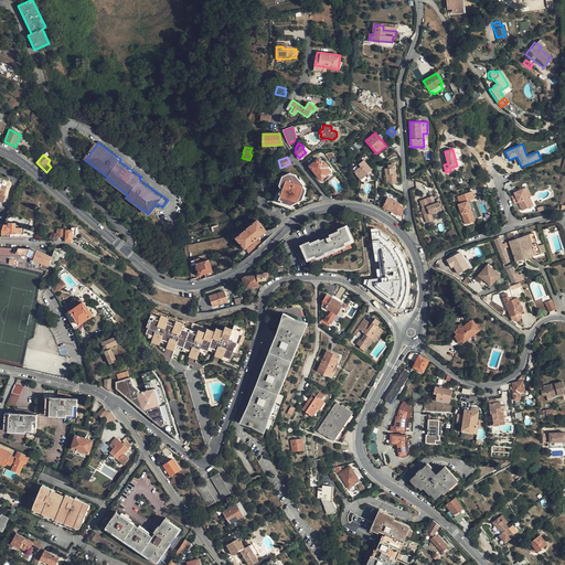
[(320,180),(322,179),(327,176),(326,176),(331,171),(328,168),(329,164),(326,161),(323,161),(320,158),(311,166),(313,170),(312,171),(320,180)]
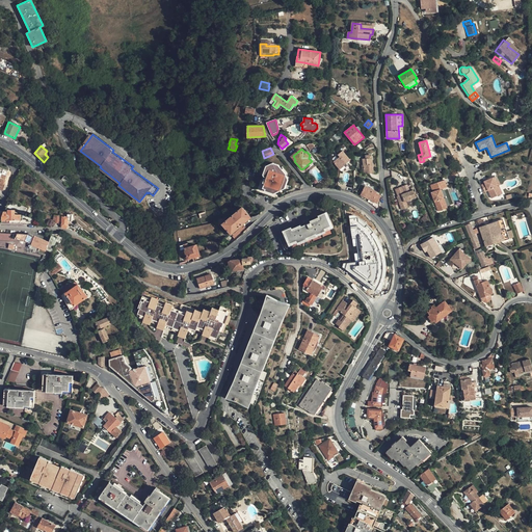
[(340,157),(334,162),(340,169),(344,165),(343,165),(349,159),(343,151),(338,155),(340,157)]
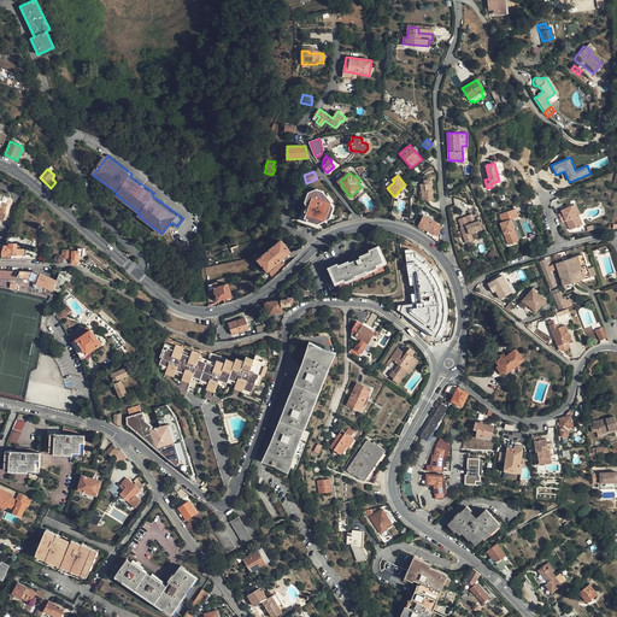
[(352,195),(353,198),(365,188),(359,180),(358,183),(362,187),(356,192),(357,192),(352,195)]
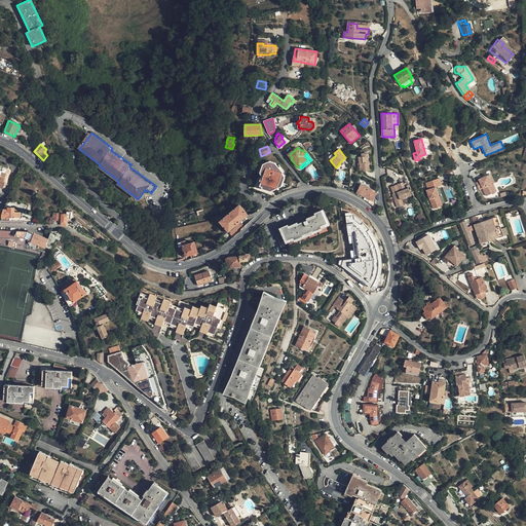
[(368,153),(361,153),(362,157),(360,157),(360,163),(358,163),(358,167),(360,167),(360,170),(364,170),(364,172),(369,171),(368,153)]
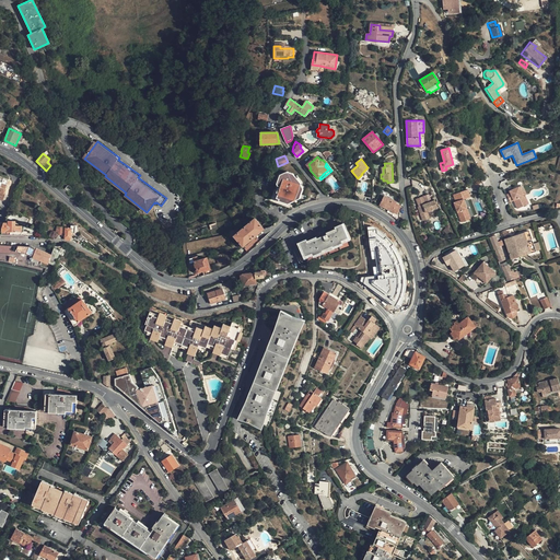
[(289,172),(283,171),(277,182),(280,183),(273,193),(277,195),(276,196),(283,201),(287,196),(291,199),(295,191),(296,193),(301,185),(295,181),(298,176),(293,174),(289,172)]
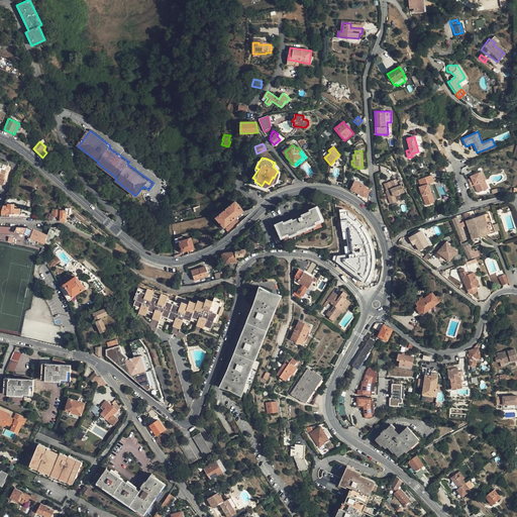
[(9,166),(0,163),(0,183),(3,185),(6,179),(4,178),(9,166)]
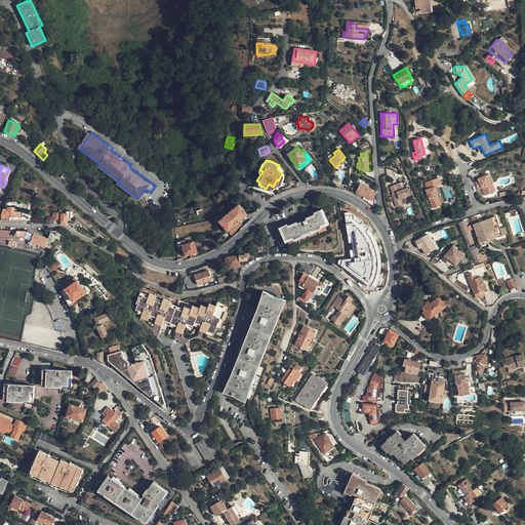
[(490,184),(487,174),(478,178),(479,180),(476,182),(478,187),(481,186),(485,195),(494,192),(490,184)]
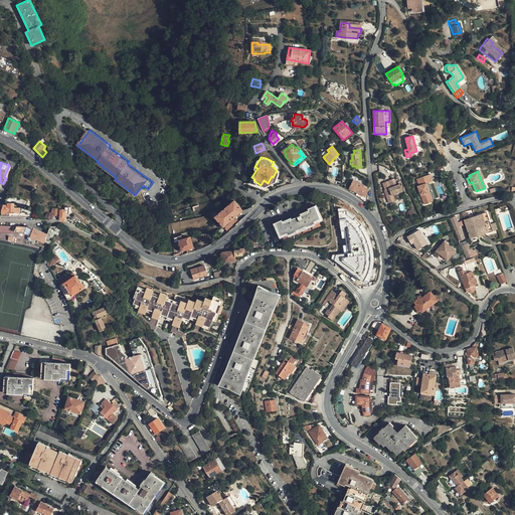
[(433,180),(430,173),(416,178),(419,185),(417,186),(424,204),(432,201),(427,192),(430,191),(426,183),(425,181),(426,180),(428,182),(433,180)]
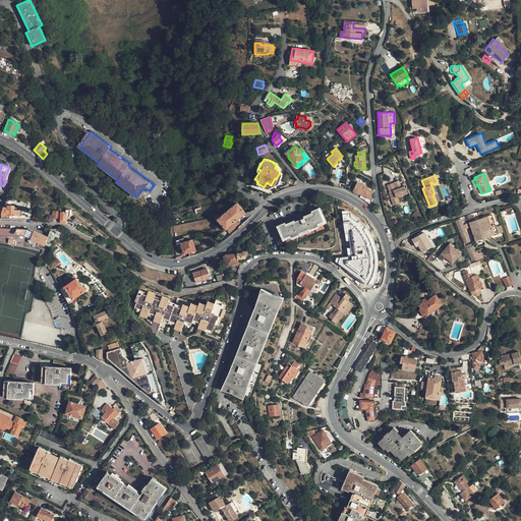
[(368,188),(357,182),(353,191),(369,199),(372,191),(368,189),(368,188)]
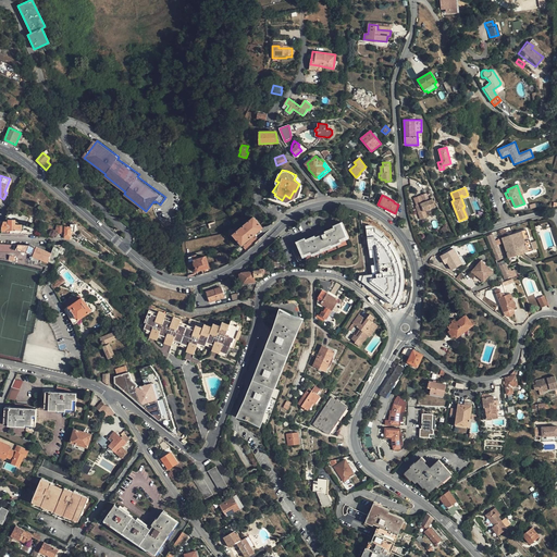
[(415,198),(418,206),(425,203),(422,196),(415,198)]
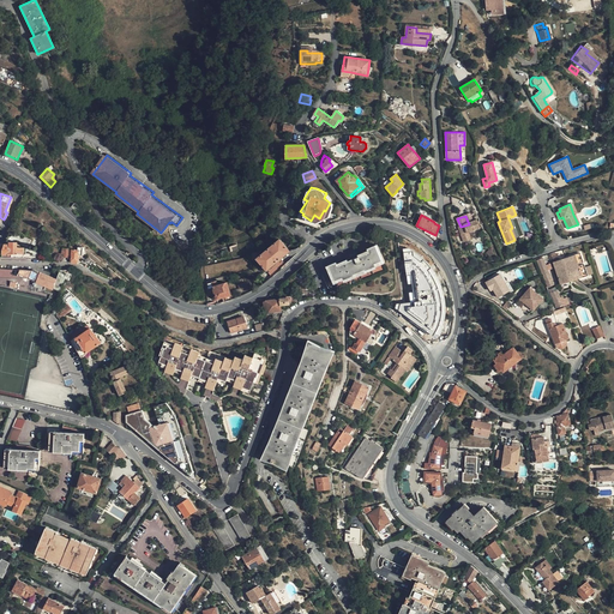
[(461,227),(459,228),(462,235),(469,233),(481,228),(479,221),(469,224),(461,227)]
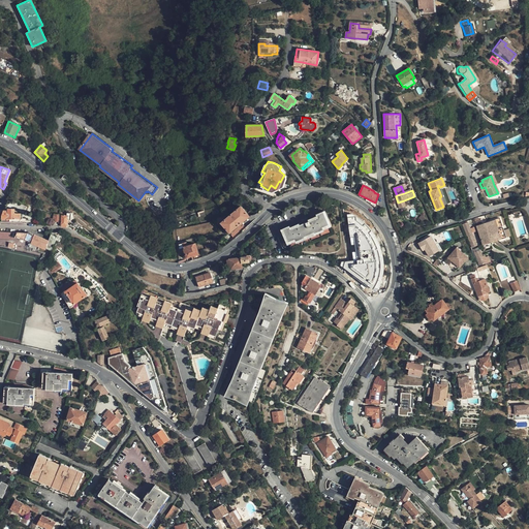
[(229,232),(241,223),(249,216),(241,207),(221,223),(229,232)]
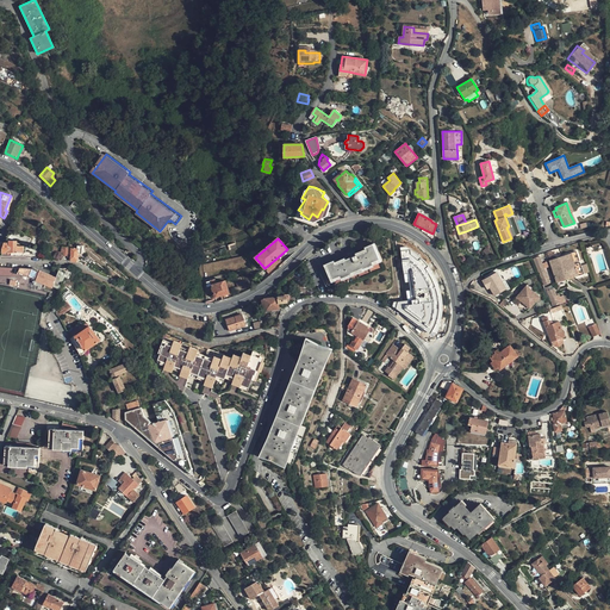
[(5,243),(4,243),(2,249),(2,253),(6,253),(7,254),(10,254),(11,254),(11,253),(12,251),(24,251),(24,246),(17,246),(17,241),(10,241),(10,243),(5,243)]
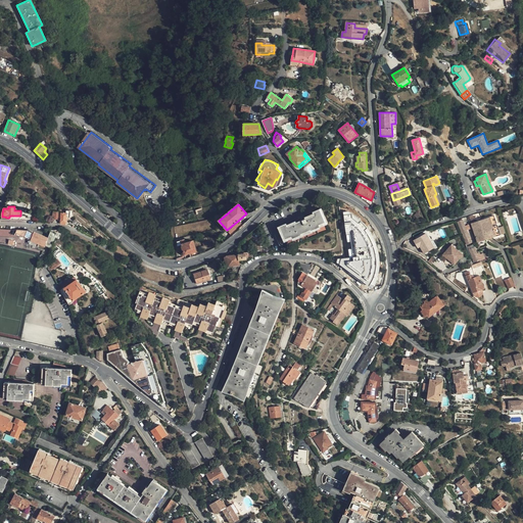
[(304,219),(299,221),(287,226),(286,224),(279,227),(289,249),(330,232),(321,208),(313,211),(314,215),(304,219)]
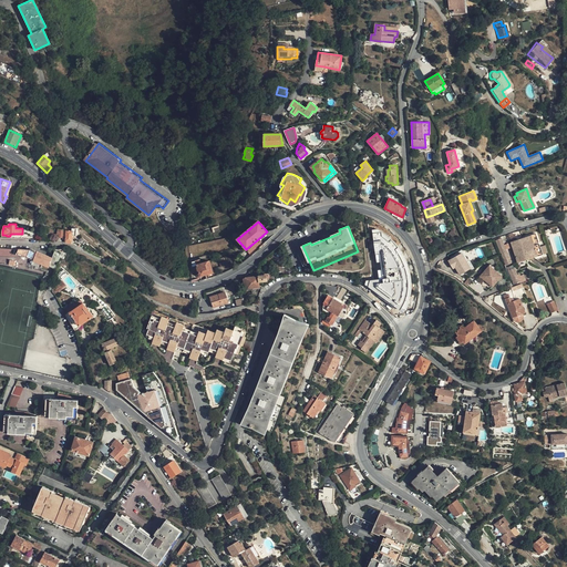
[(64,227),(65,230),(66,230),(66,236),(66,237),(66,241),(72,241),(73,240),(72,240),(72,235),(76,236),(78,228),(64,227)]
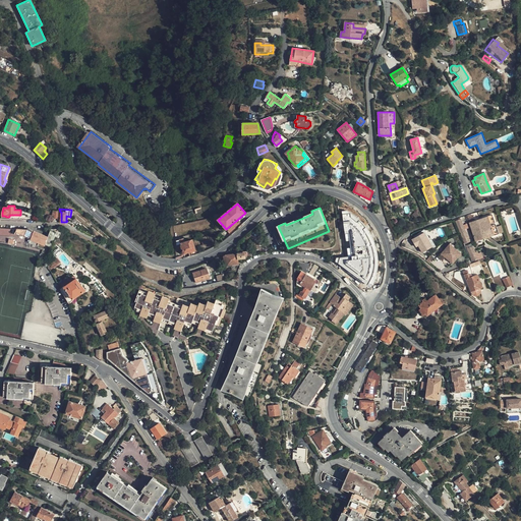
[(476,241),(477,241),(484,238),(500,233),(493,214),(470,222),(476,241)]
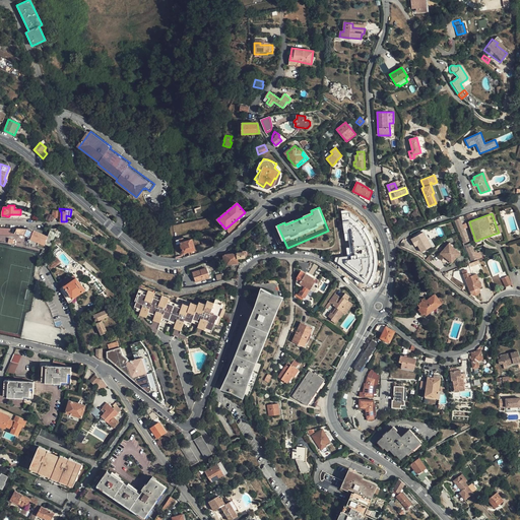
[(354,218),(344,218),(344,222),(343,222),(343,236),(343,240),(354,240),(354,235),(354,230),(355,229),(356,228),(356,225),(356,224),(355,223),(354,222),(354,218)]
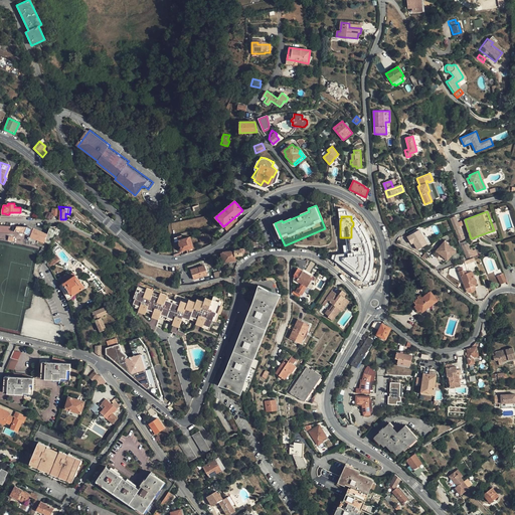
[(456,216),(451,218),(460,239),(465,238),(456,216)]
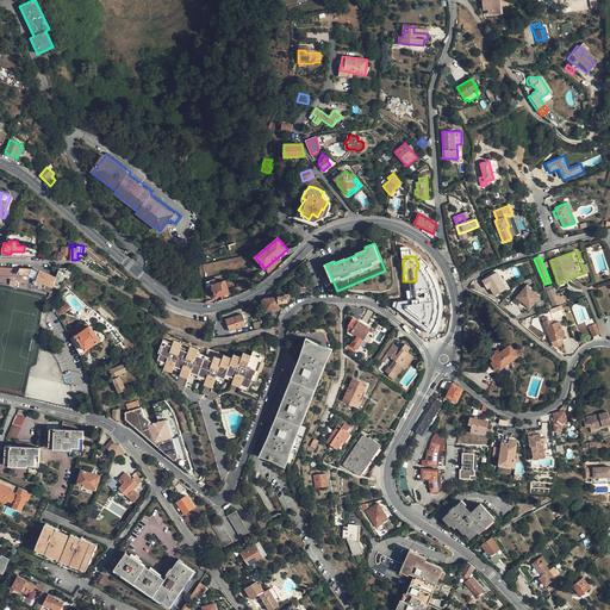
[(269,275),(284,263),(278,257),(265,268),(269,275)]
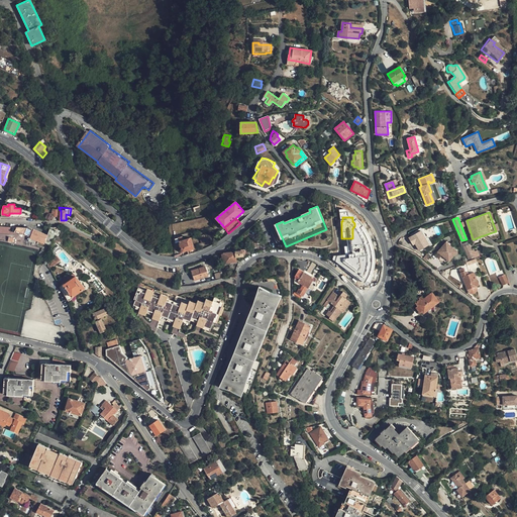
[(30,227),(0,226),(0,233),(30,234),(30,227)]
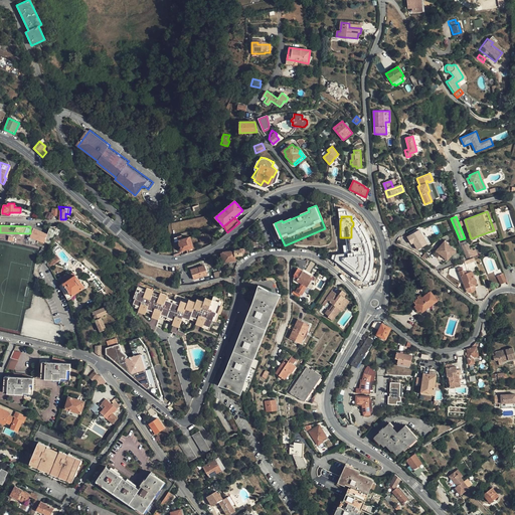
[(50,243),(55,231),(54,231),(54,229),(50,228),(47,233),(33,228),(31,235),(36,237),(35,239),(44,243),(44,241),(50,243)]
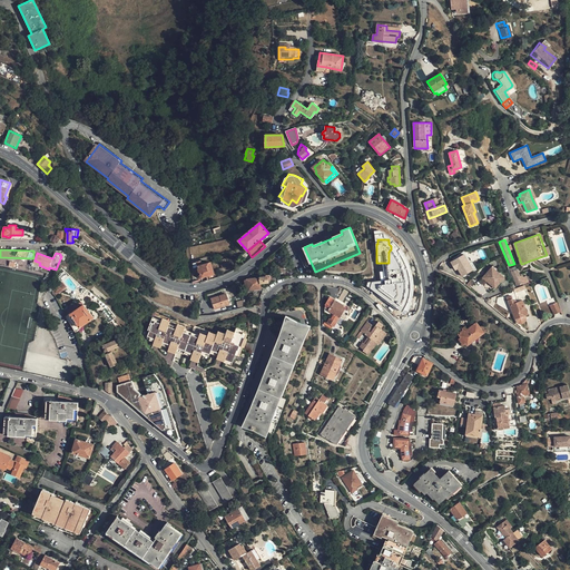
[(462,275),(475,267),(472,261),(470,263),(465,254),(451,262),(455,269),(458,268),(462,275)]
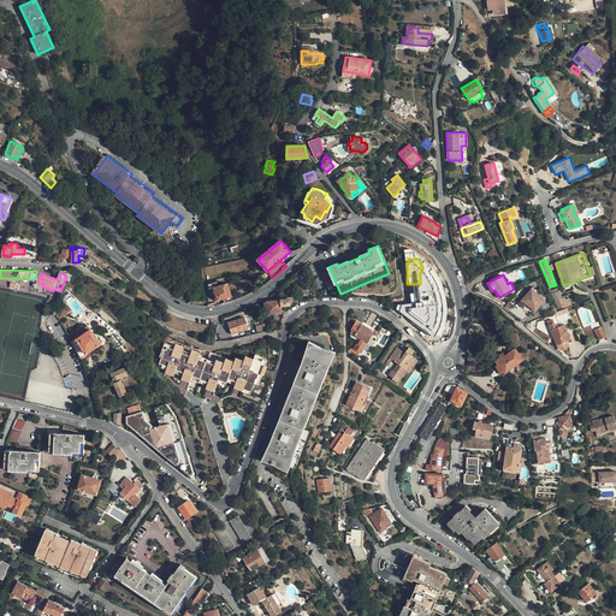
[(226,302),(232,301),(227,284),(219,286),(213,289),(217,300),(223,298),(224,303),(226,302)]
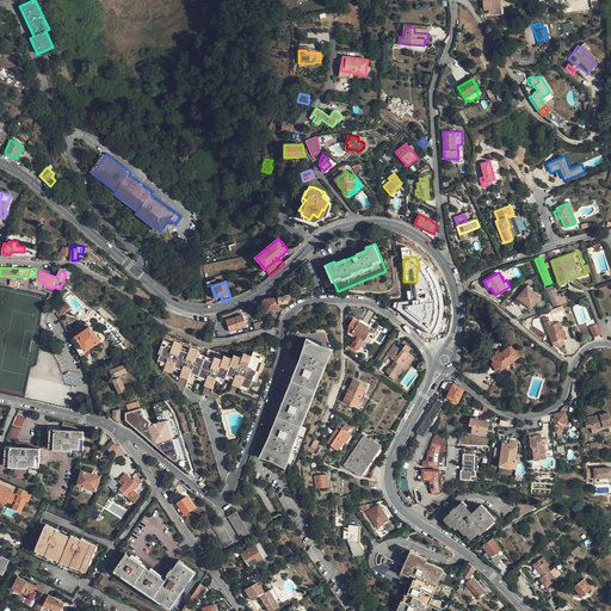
[(528,285),(519,296),(526,302),(528,302),(529,303),(526,306),(531,309),(541,297),(528,285)]
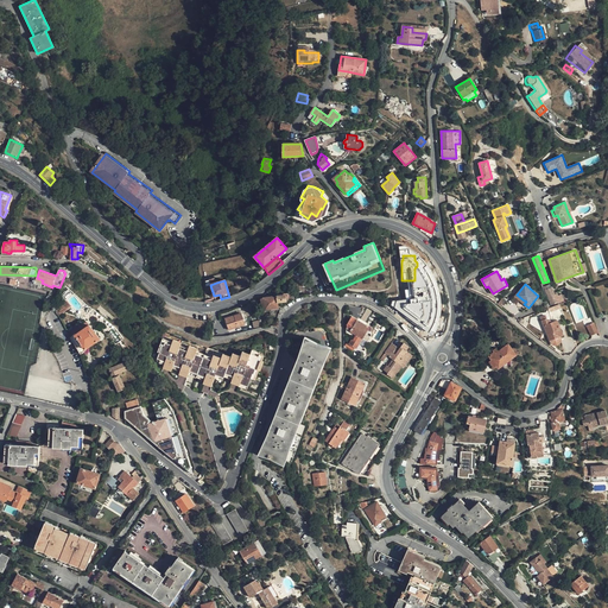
[(508,287),(507,285),(493,293),(494,296),(508,287)]
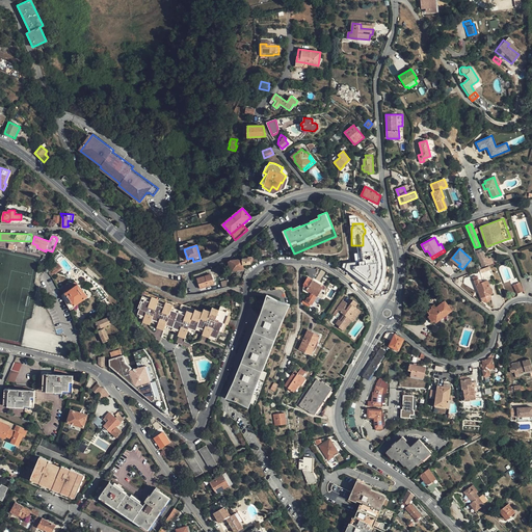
[(477,254),(482,267),(488,265),(482,251),(477,254)]
